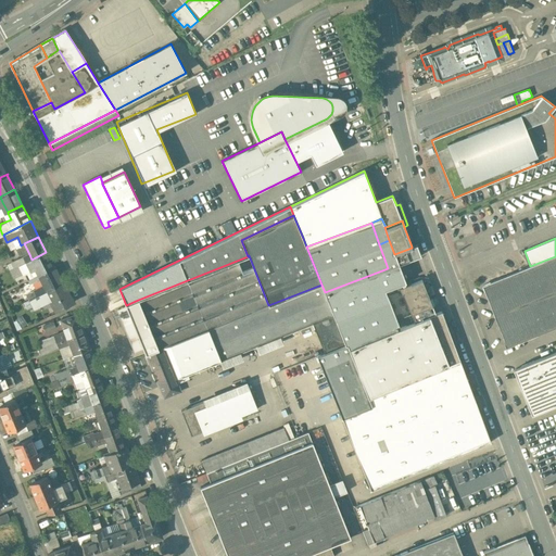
[(389,240),(379,244),(388,268),(399,264),(394,254),(389,240)]
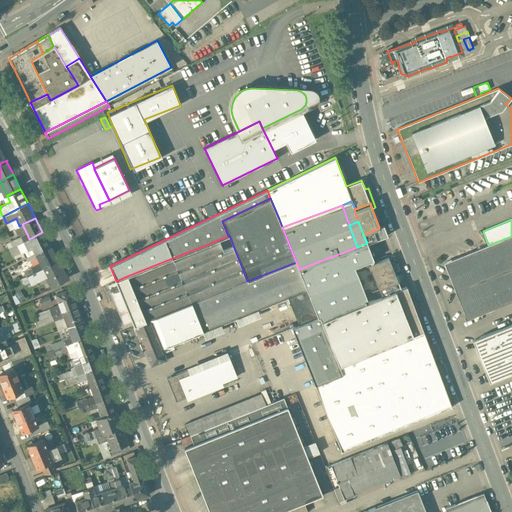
[(19,226),(16,227),(20,235),(26,232),(22,224),(19,226)]
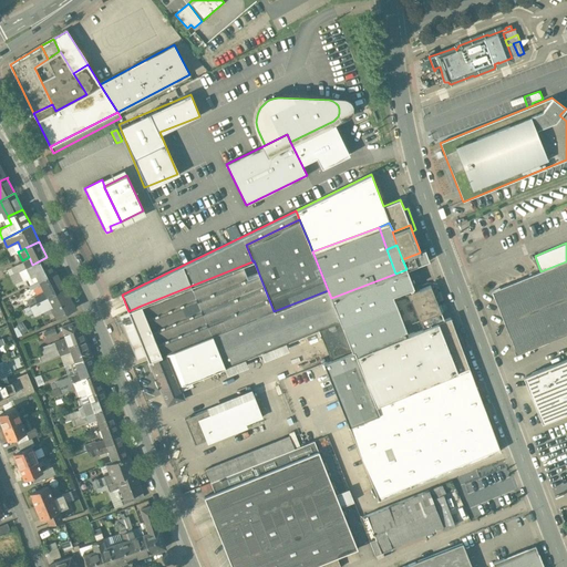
[(420,253),(402,259),(406,269),(411,268),(430,261),(425,249),(420,251),(420,253)]
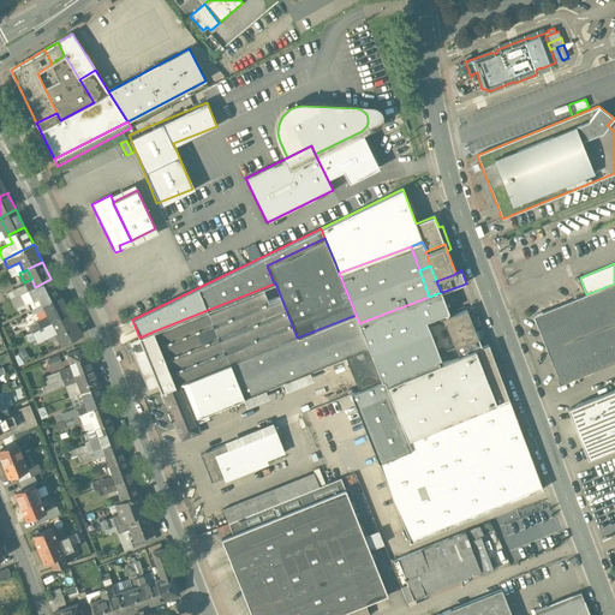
[(51,279),(35,287),(37,292),(43,304),(60,296),(59,296),(51,279)]
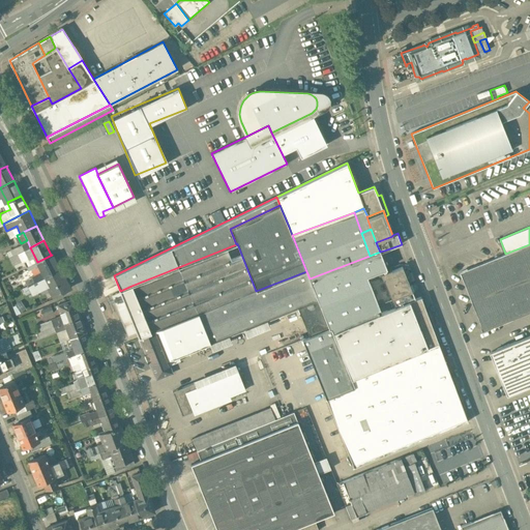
[(236,244),(131,286),(151,332),(198,314),(256,291),(237,243),(236,244)]
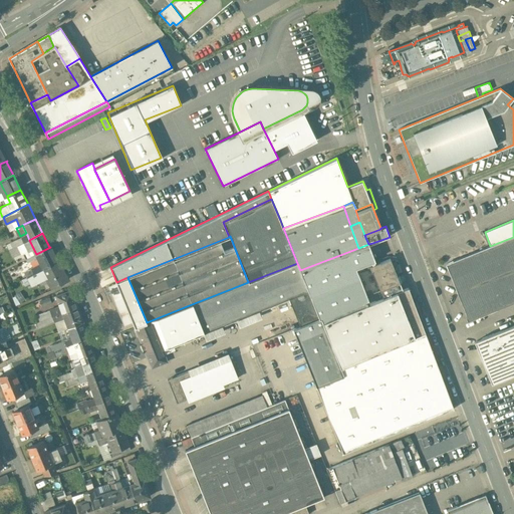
[(513,237),(490,246),(446,264),(469,321),(513,302),(513,237)]
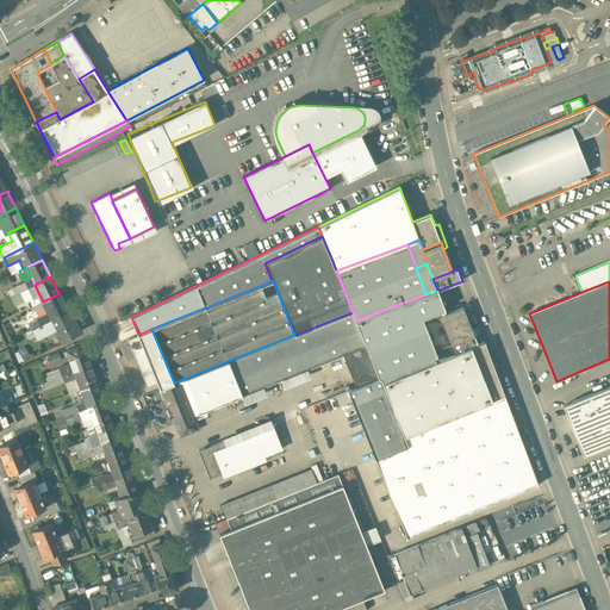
[(25,282),(12,290),(14,294),(27,288),(25,282)]
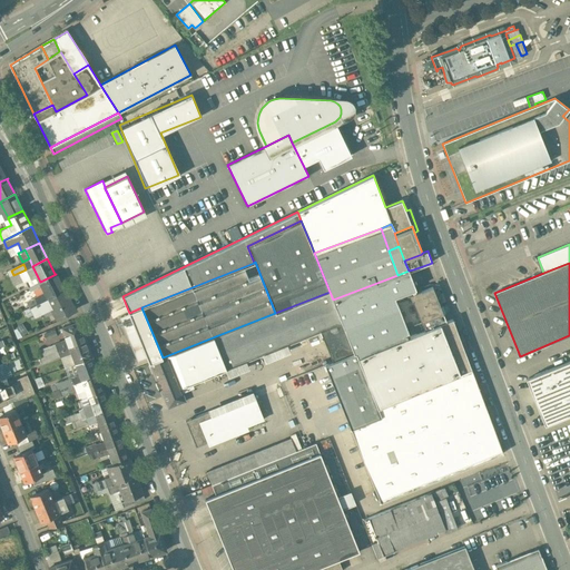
[(397,275),(333,300),(342,324),(354,353),(356,353),(357,356),(411,335),(392,290),(418,281),(413,269),(397,275)]
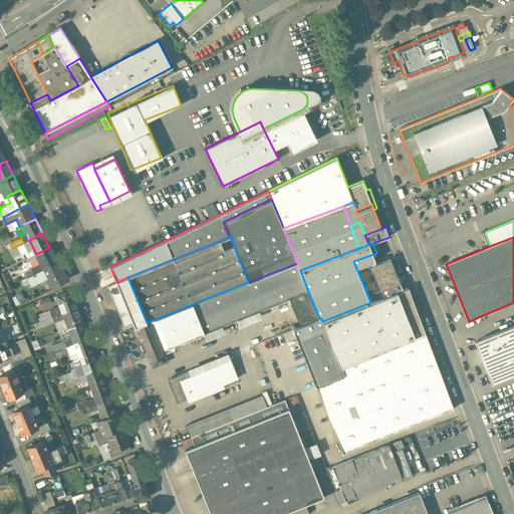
[(36,254),(35,254),(40,264),(43,269),(58,261),(50,247),(36,254)]
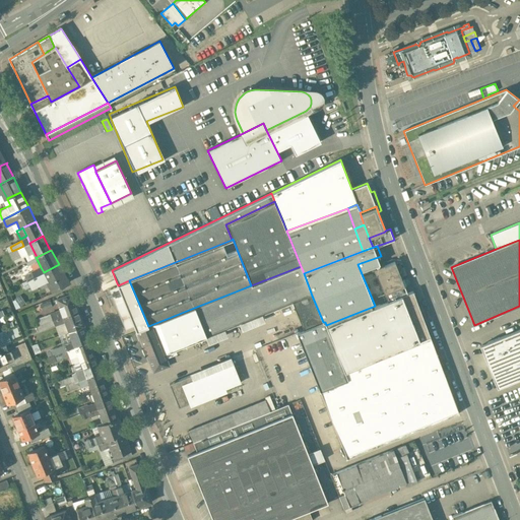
[(395,261),(385,265),(386,268),(377,272),(386,294),(390,293),(405,286),(395,261)]
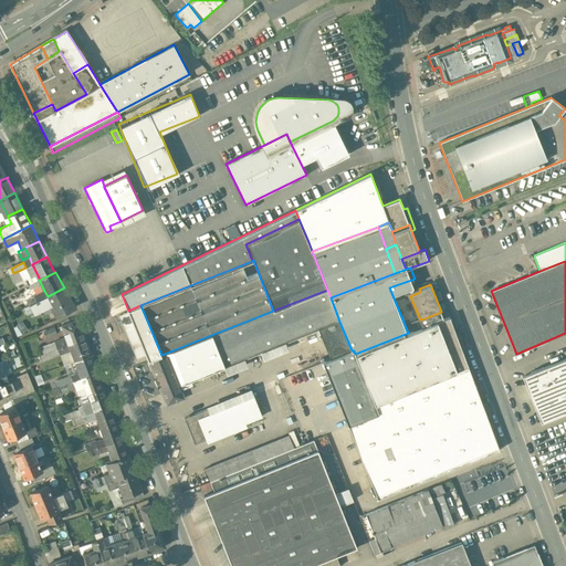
[(64,287),(48,296),(51,303),(58,316),(74,307),(64,287)]
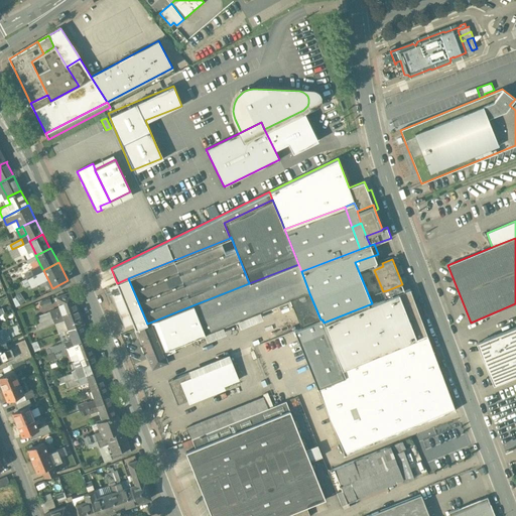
[(249,283),(192,305),(205,335),(290,300),(309,293),(301,271),(298,264),(249,283)]
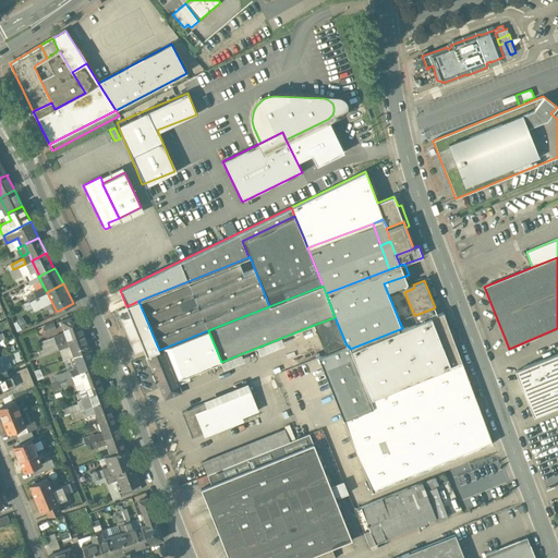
[(44,287),(34,292),(36,296),(47,292),(44,287)]
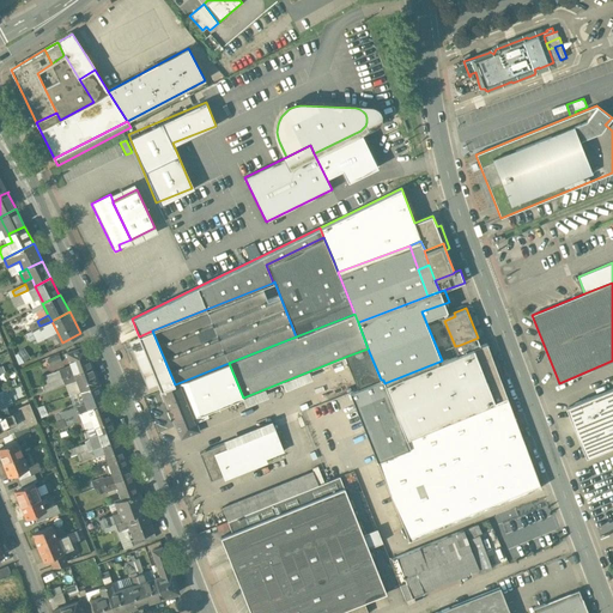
[(52,321),(40,326),(43,334),(55,328),(52,321)]
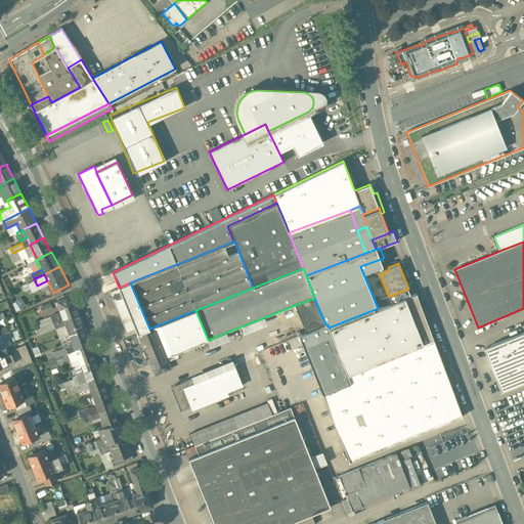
[(149,329),(130,282),(119,288),(126,306),(125,306),(129,316),(130,315),(135,328),(137,334),(149,329)]
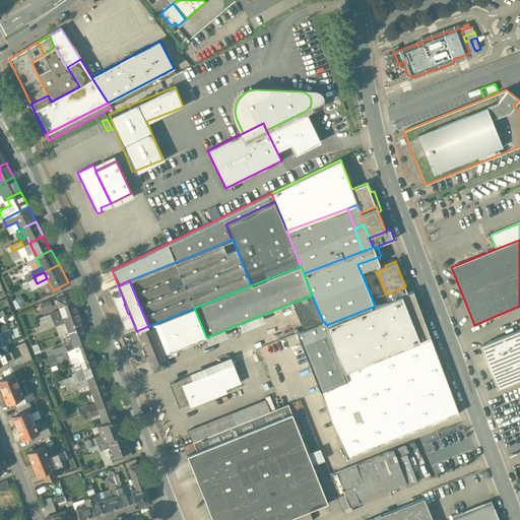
[(118,285),(109,289),(125,329),(134,325),(129,313),(128,314),(124,304),(125,304),(118,285)]
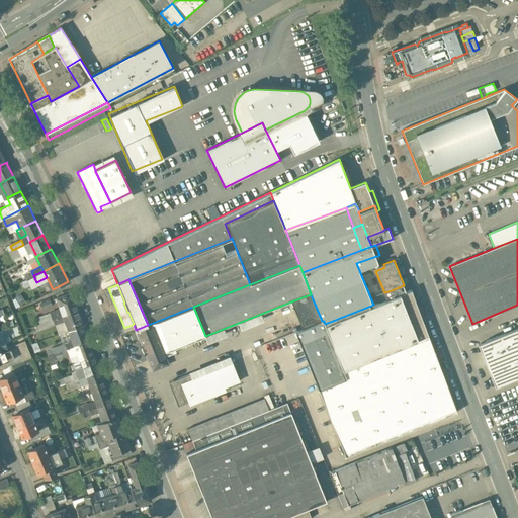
[(404,285),(389,291),(391,297),(406,291),(404,285)]
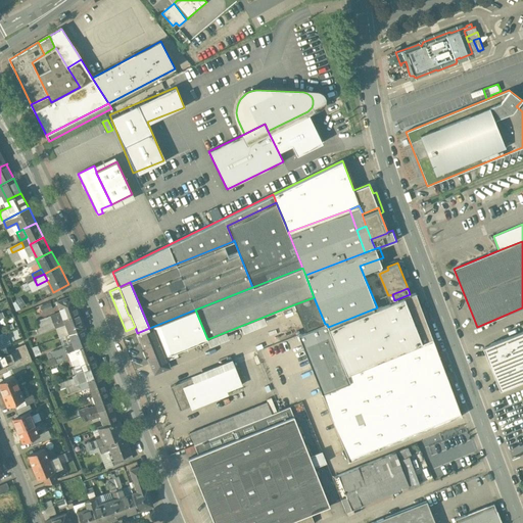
[(377,307),(328,327),(346,373),(433,338),(416,292),(410,294),(394,300),(377,307)]
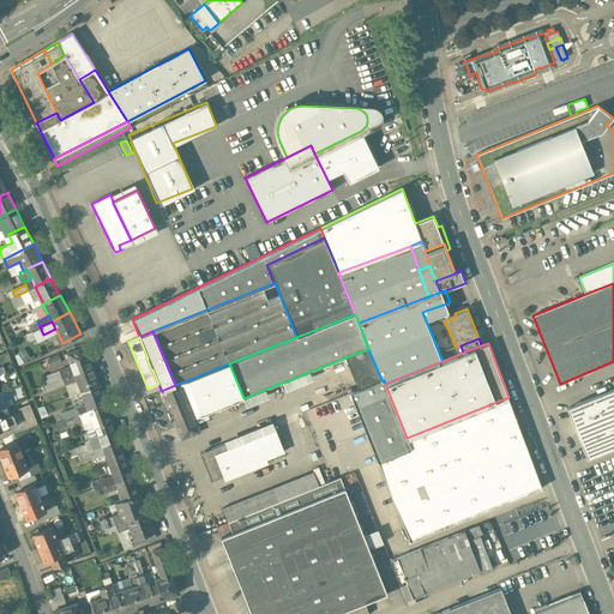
[(85,347),(66,354),(71,367),(73,374),(92,367),(85,347)]
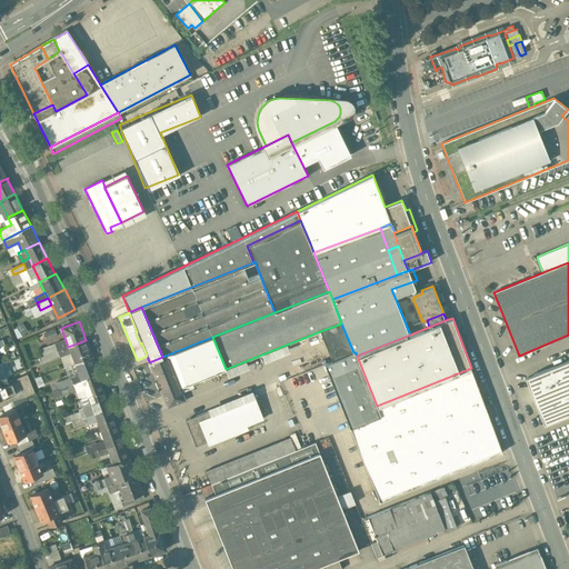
[(25,323),(15,327),(19,337),(28,333),(25,323)]
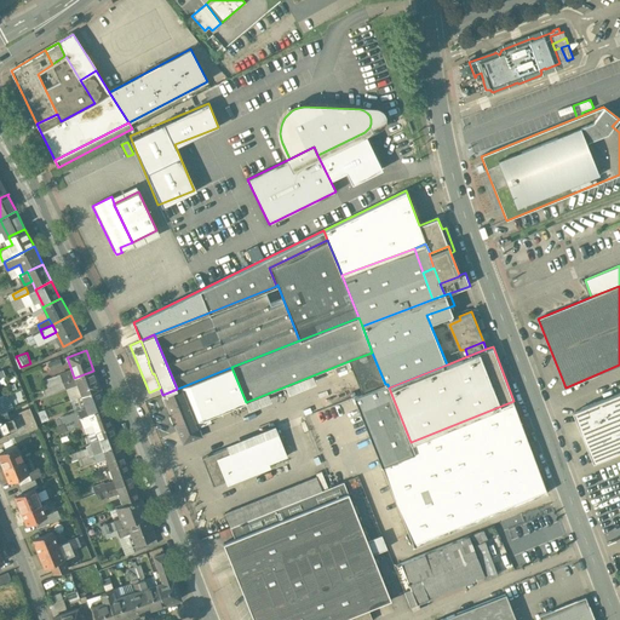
[(372,352),(349,361),(362,394),(385,384),(372,352)]
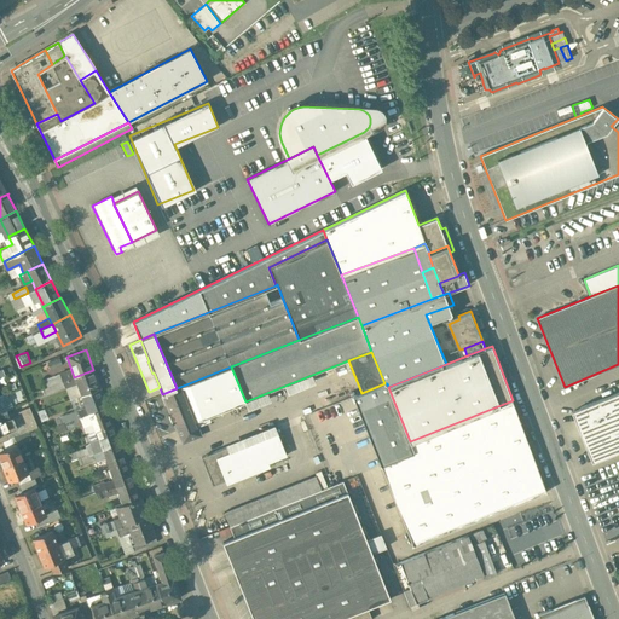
[(50,369),(63,365),(59,357),(47,360),(50,369)]
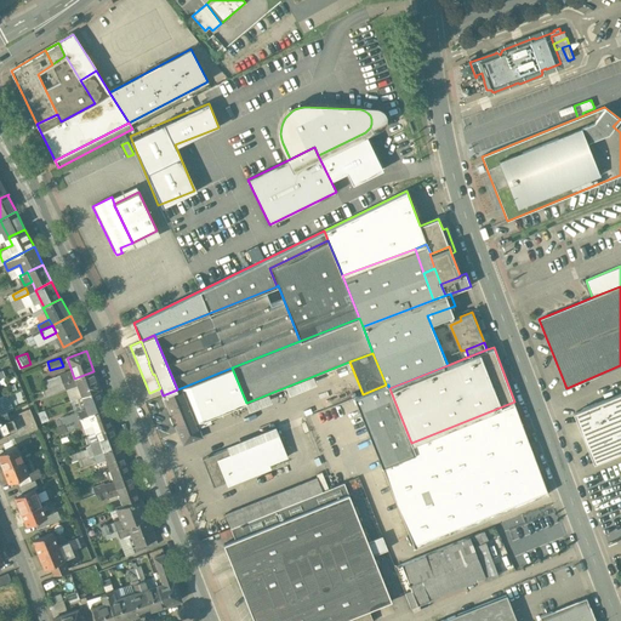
[(232,368),(182,388),(197,423),(246,403),(232,368)]
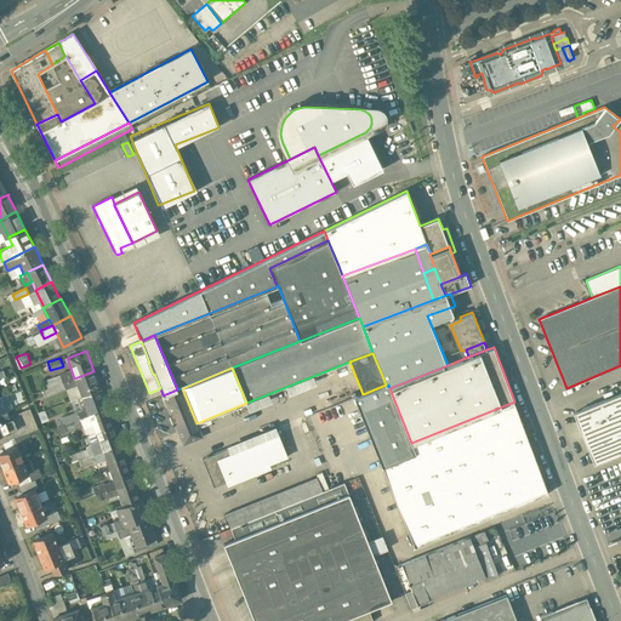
[(72,371),(56,377),(58,385),(74,379),(72,371)]
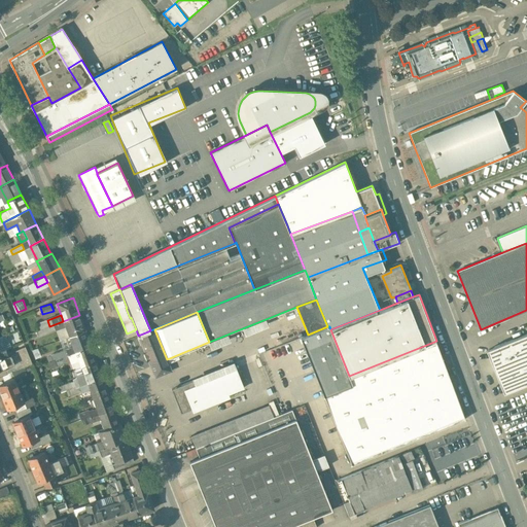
[(79,315),(63,321),(66,327),(69,337),(84,330),(85,330),(79,315)]
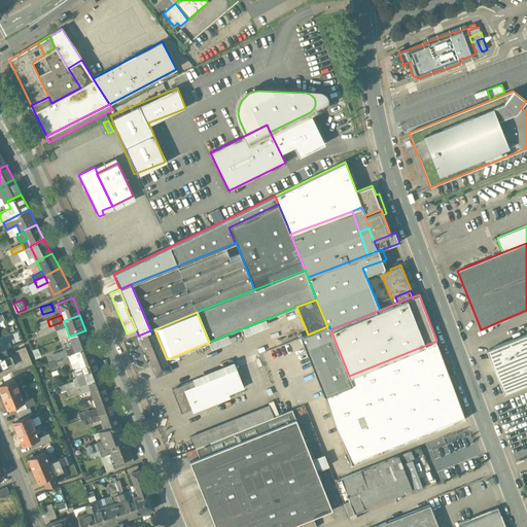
[(47,320),(33,325),(36,331),(49,326),(47,320)]
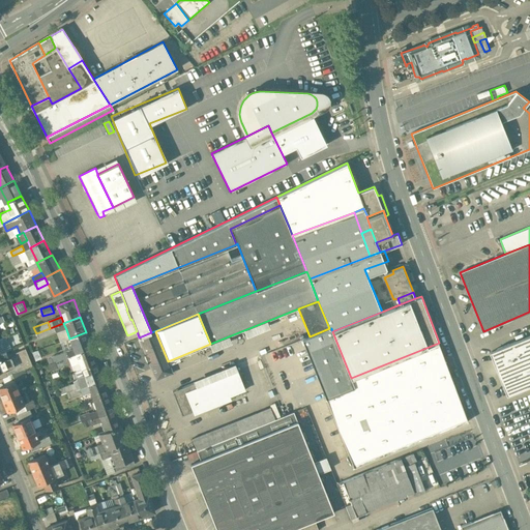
[(63,323),(50,328),(52,334),(66,329),(63,323)]
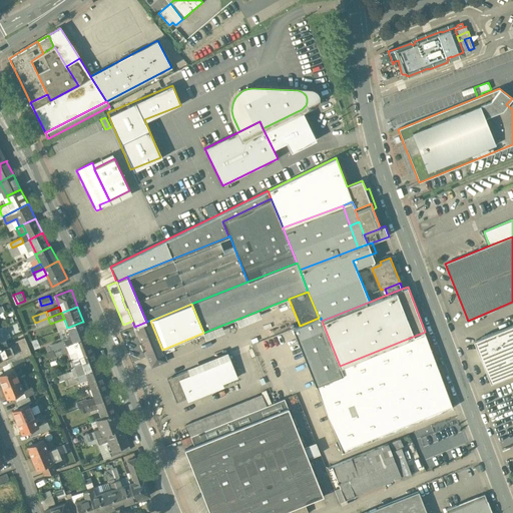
[(48,318),(35,323),(37,329),(50,324),(48,318)]
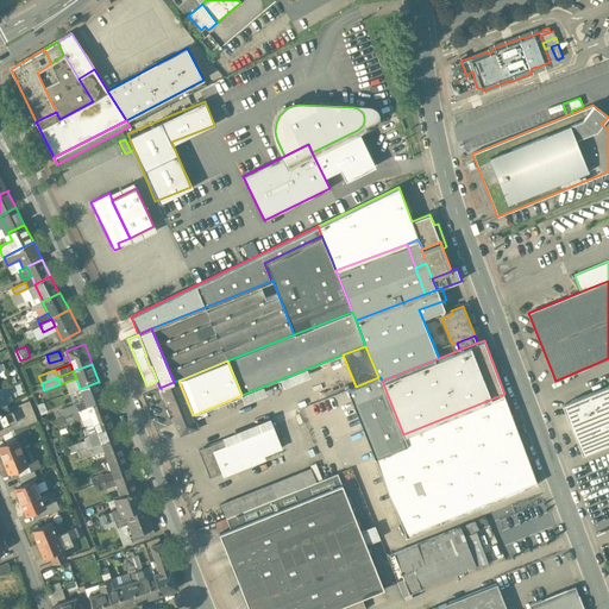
[(356,387),(347,390),(366,437),(372,452),(375,458),(408,445),(403,434),(382,381),(381,377),(378,377),(356,387)]
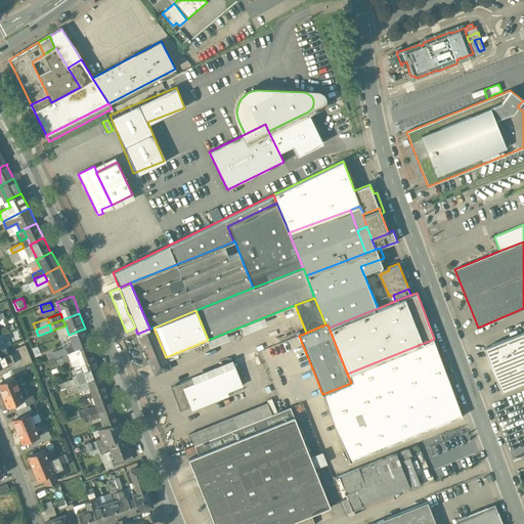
[(149,329),(137,334),(144,351),(143,351),(145,357),(146,357),(155,375),(170,368),(166,357),(154,328),(149,329)]
